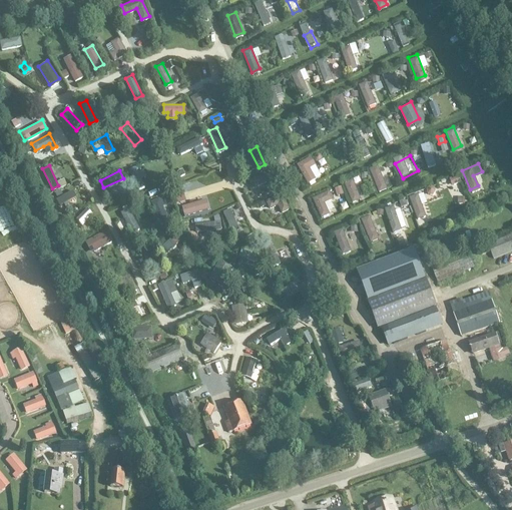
[(451,182),(460,179),(458,172),(449,175),(451,182)]
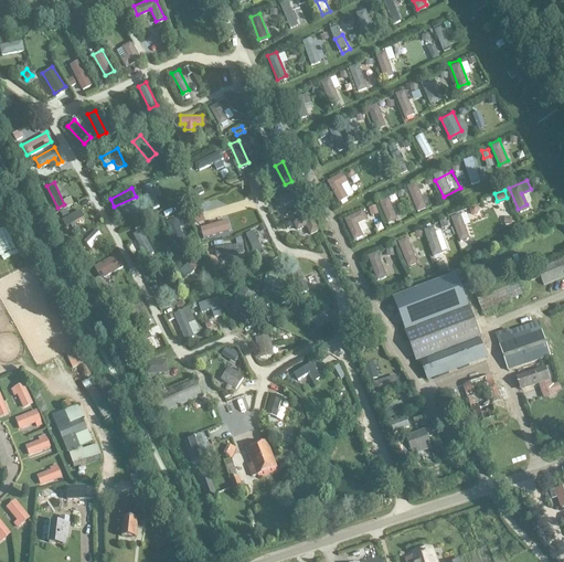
[(374,203),(368,205),(370,213),(378,211),(374,203)]
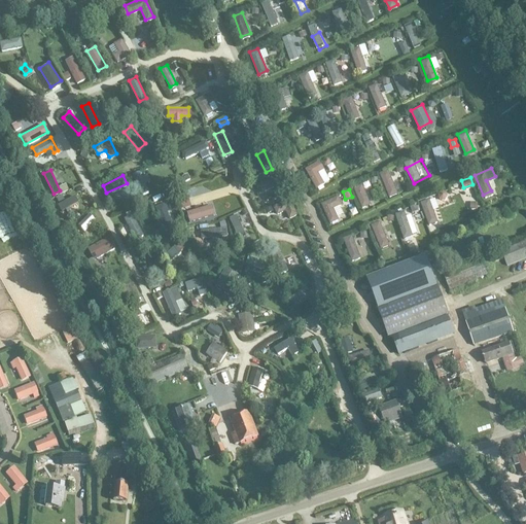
[(440,190),(437,194),(439,197),(442,198),(445,197),(447,194),(446,190),(443,189),(440,190)]
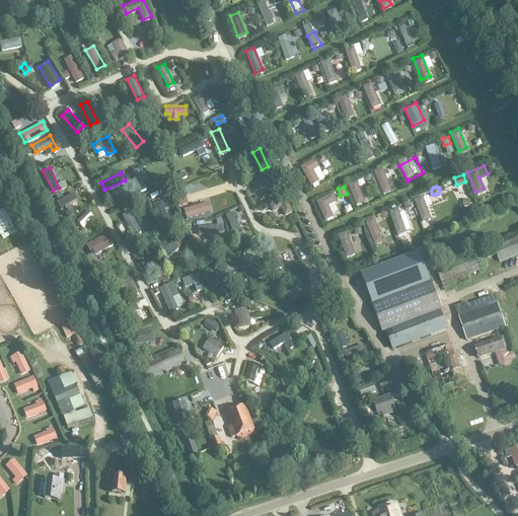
[(72,191),(56,200),(60,207),(64,204),(65,207),(69,204),(68,202),(76,198),(72,191)]
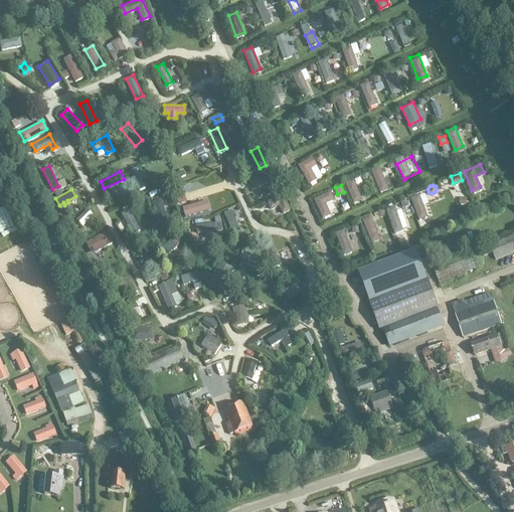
[(173,192),(176,201),(186,198),(183,189),(173,192)]
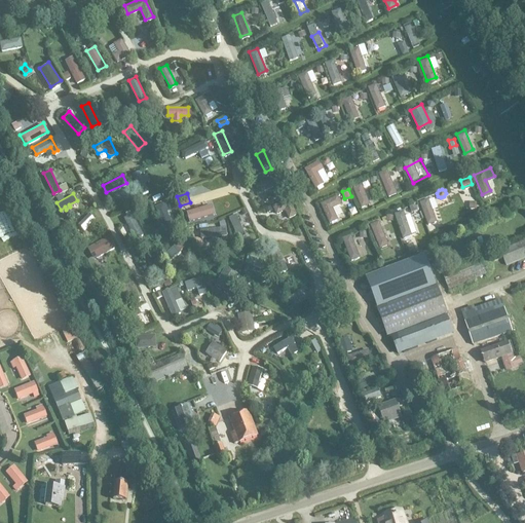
[(320,200),(328,220),(336,217),(332,206),(340,201),(337,193),(320,200)]
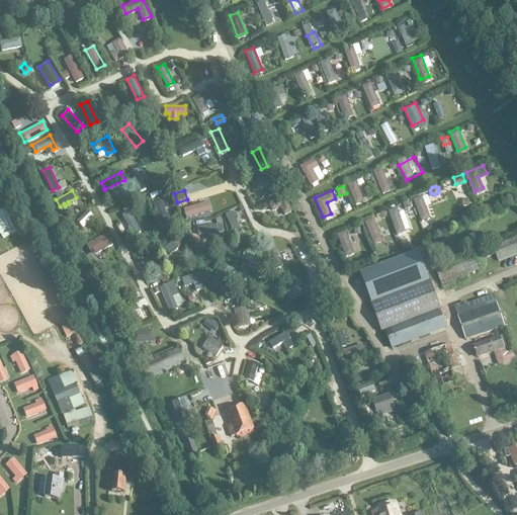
[(290,209),(283,194),(269,201),(272,208),(280,204),(284,212),(290,209)]
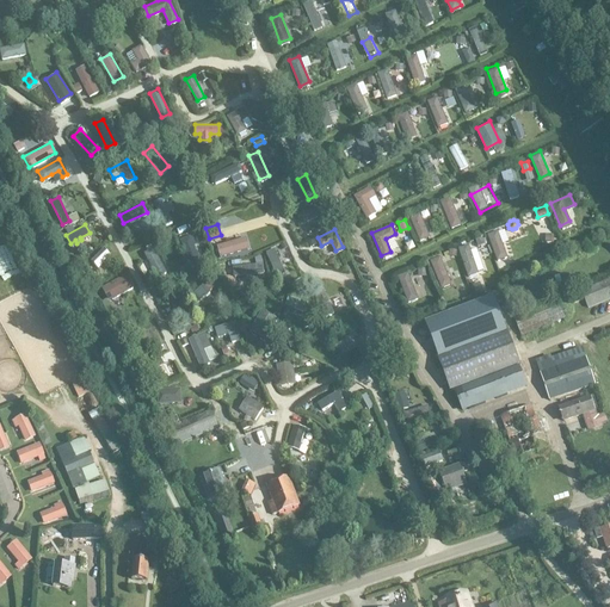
[(488,241),(501,265),(512,260),(504,242),(512,237),(509,230),(488,241)]
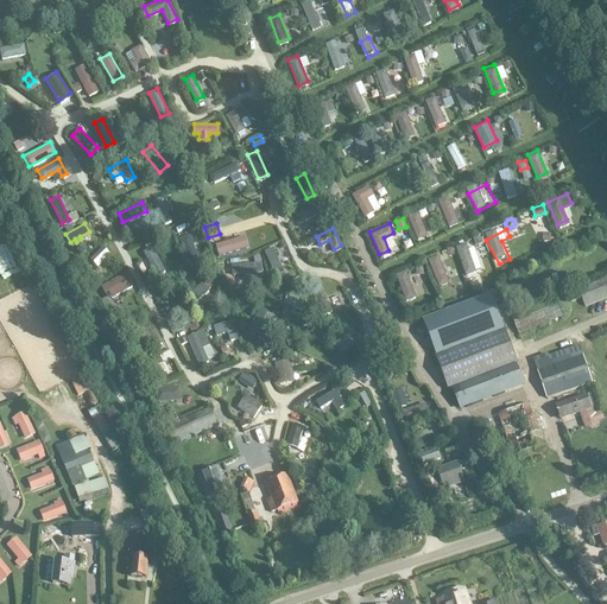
[(197,255),(188,234),(179,237),(189,259),(197,255)]
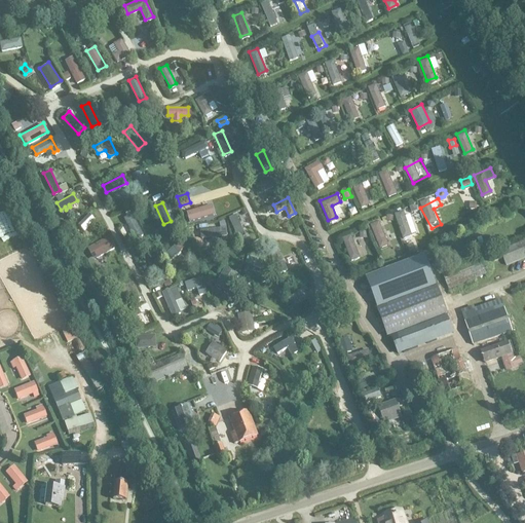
[(132,213),(124,217),(136,237),(143,233),(132,213)]
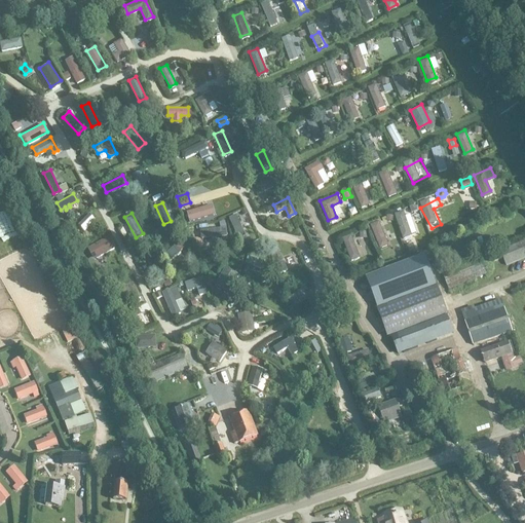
[(235,214),(229,217),(237,236),(245,233),(238,221),(240,220),(238,215),(236,215),(235,214)]
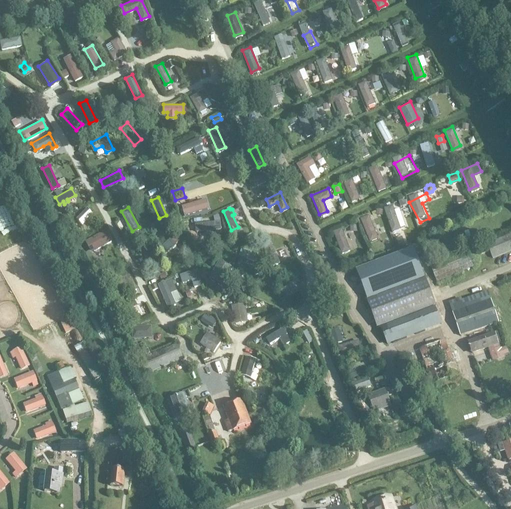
[(386,212),(394,235),(402,232),(393,209),(386,212)]
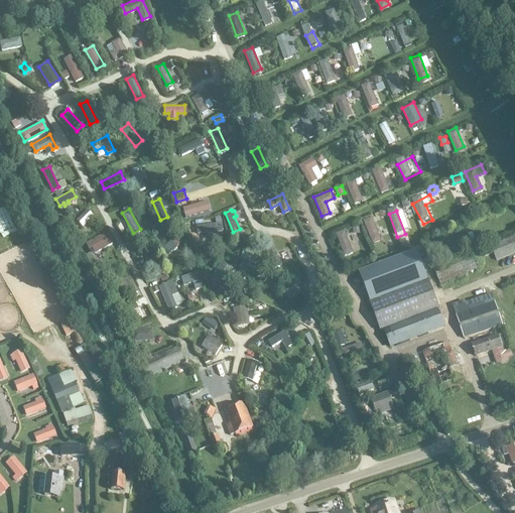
[(106,231),(89,240),(95,251),(112,241),(106,231)]
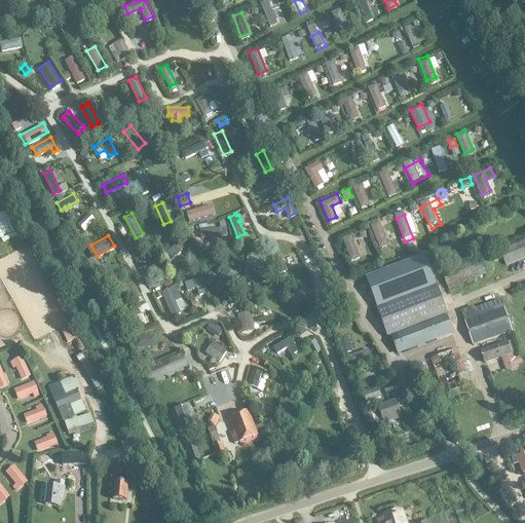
[(504,264),(524,255),(524,235),(498,248),(504,264)]
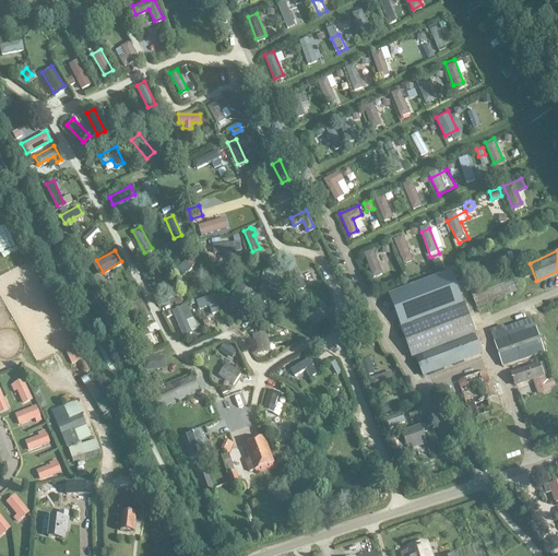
[(476,306),(517,290),(508,268),(467,284),(476,306)]
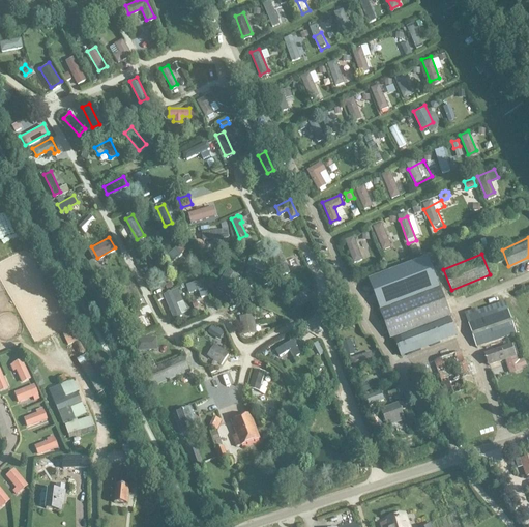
[(270,263),(251,256),(247,263),(268,270),(270,263)]
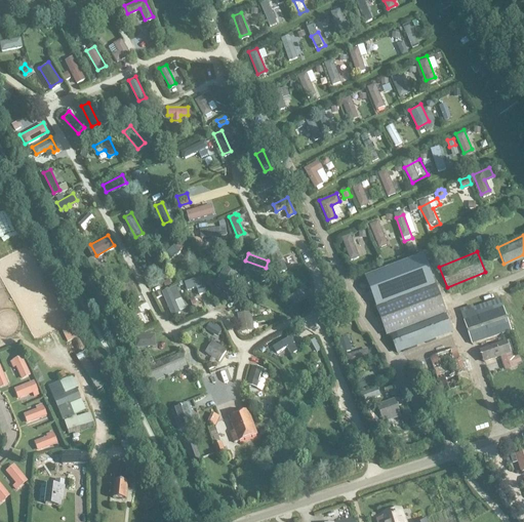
[(148,258),(156,279),(164,275),(155,254),(148,258)]
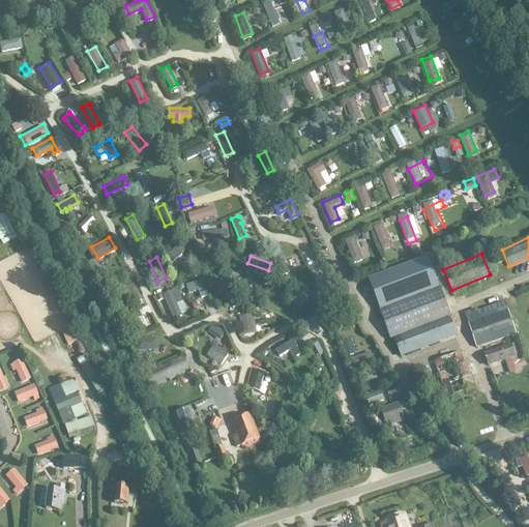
[(381,311),(440,290),(428,258),(369,279),(381,311)]
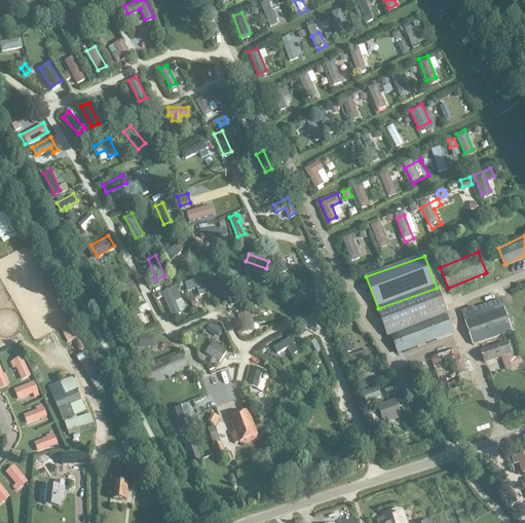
[(225,266),(217,279),(215,284),(227,292),(237,273),(225,266)]
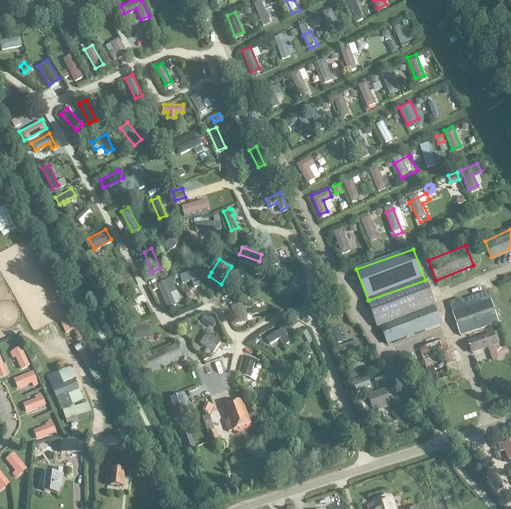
[(127,269),(106,281),(110,290),(123,283),(129,293),(137,288),(127,269)]
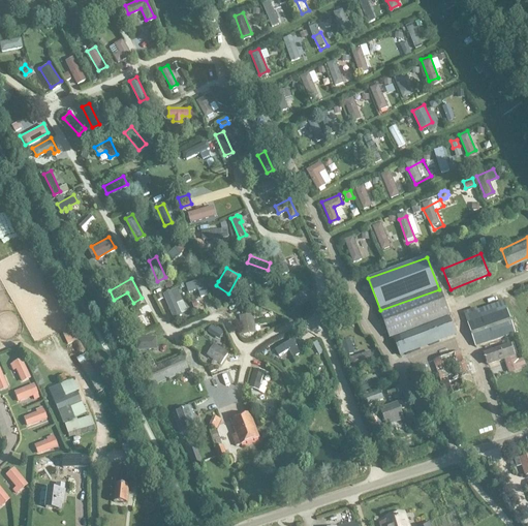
[(186,283),(188,290),(198,287),(200,295),(208,292),(203,278),(186,283)]
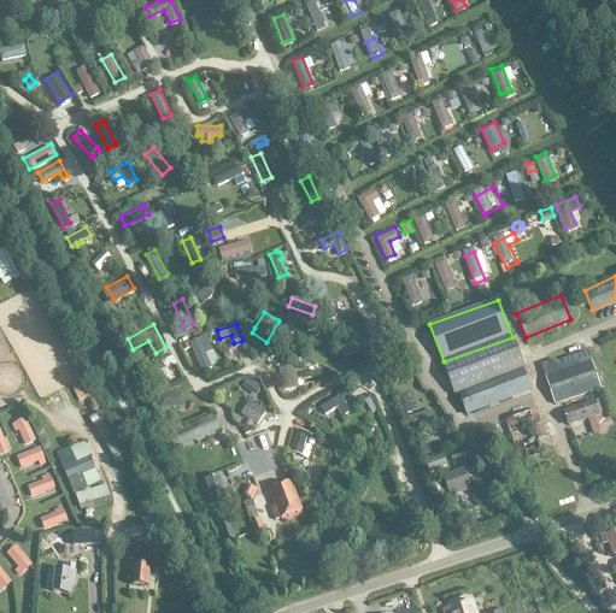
[(341,358),(364,348),(357,331),(335,341),(341,358)]
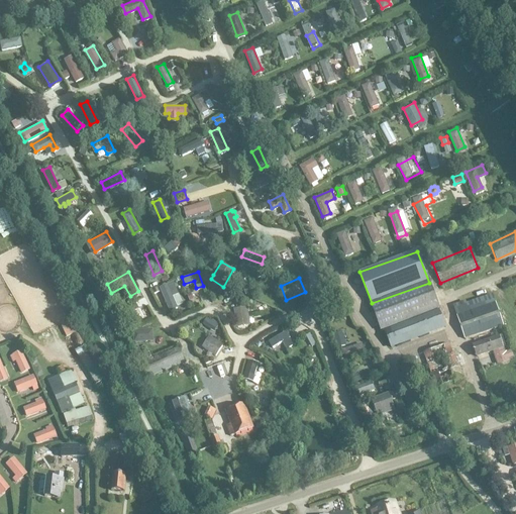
[(167,283),(160,287),(169,309),(177,305),(177,304),(172,294),(178,292),(173,281),(167,283)]
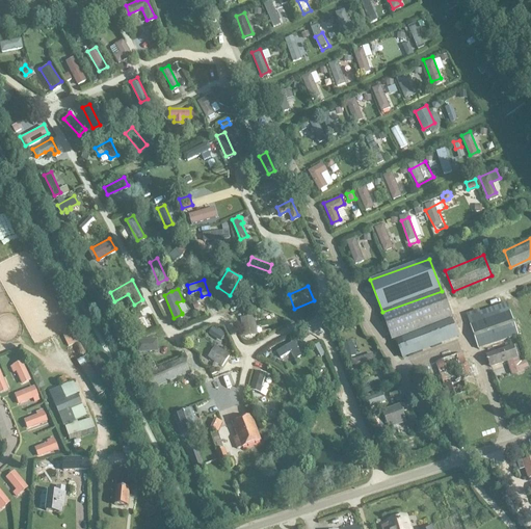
[(451,318),(442,291),(382,312),(392,340),(451,318)]
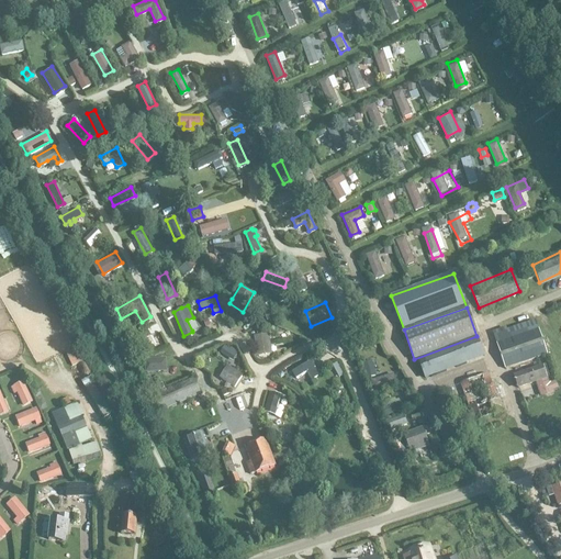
[(149,334),(146,326),(132,334),(139,350),(147,347),(142,337),(149,334)]
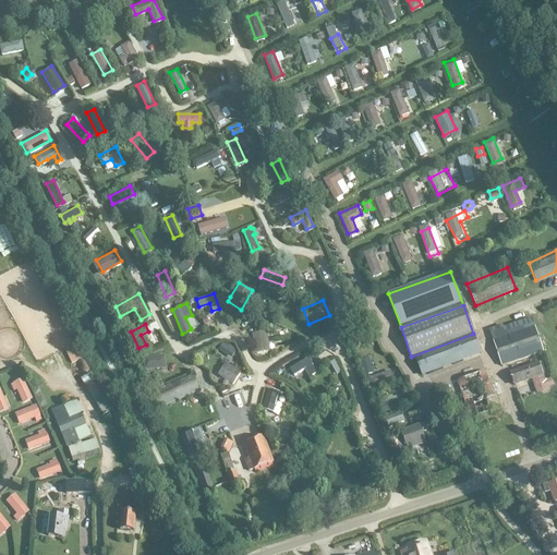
[(489,329),(488,329),(500,364),(501,364),(543,350),(534,325),(506,335),(503,325),(489,329)]
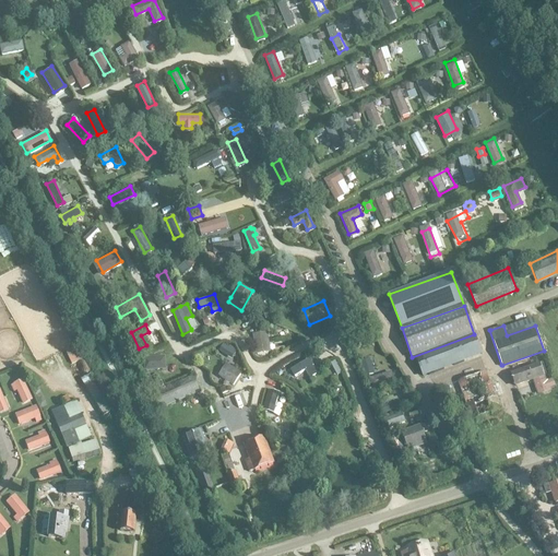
[(269,346),(266,330),(253,332),(256,349),(269,346)]
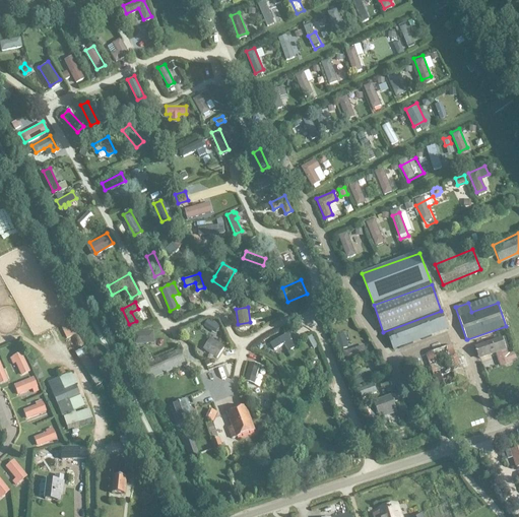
[(441,312),(387,332),(388,335),(393,348),(448,328),(442,313),(441,312)]
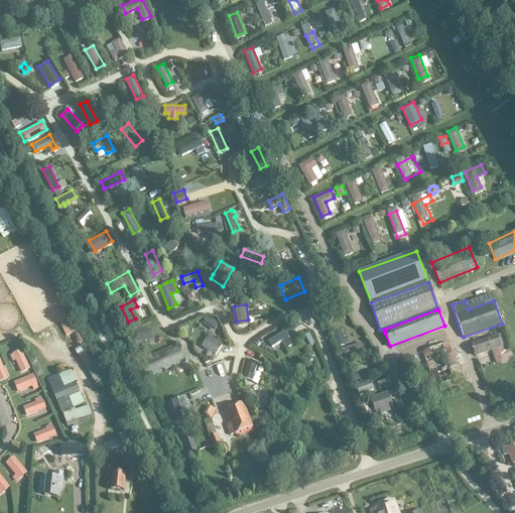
[(210,318),(205,315),(202,321),(206,324),(210,318)]
